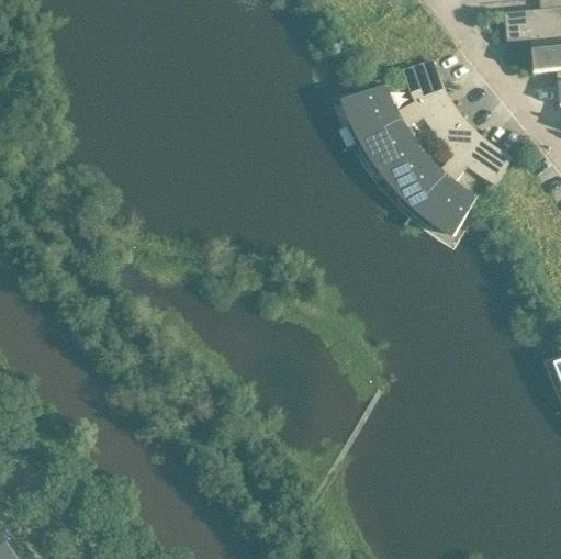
[(530,37),(533,51),(560,48),(560,6),(505,12),(507,41),(509,41),(508,40),(530,37)]
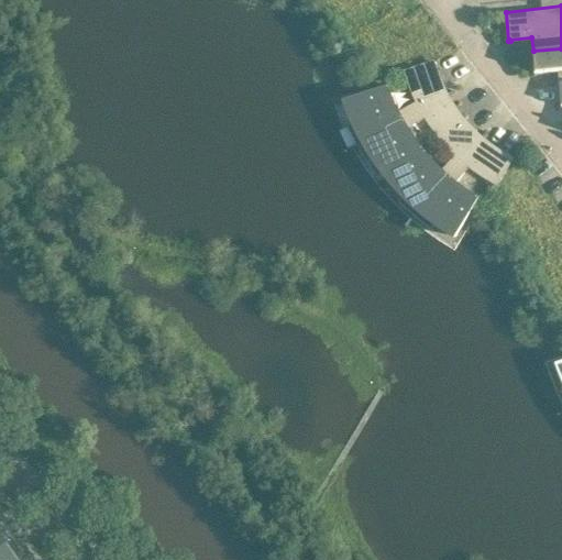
[(561,48),(533,51),(536,74),(537,74),(537,73),(559,70),(560,84),(561,84),(561,48)]
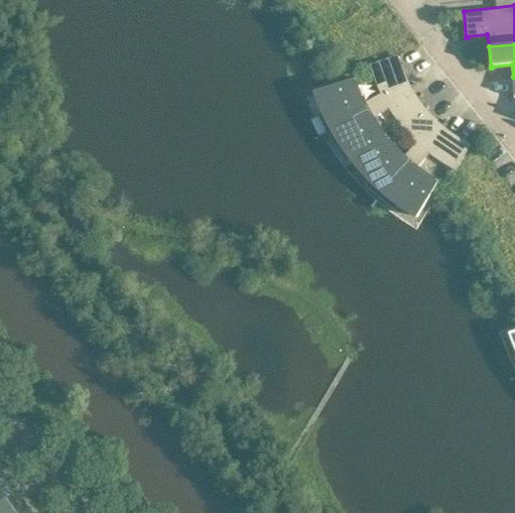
[(316,137),(316,138),(417,82),(416,81),(409,85),(406,78),(402,71),(400,62),(398,58),(397,54),(396,55),(395,56),(370,66),(373,72),(375,79),(378,86),(381,92),(365,101),(363,95),(360,89),(358,84),(356,78),(317,91),(325,107),(334,127),(324,132),(316,137)]
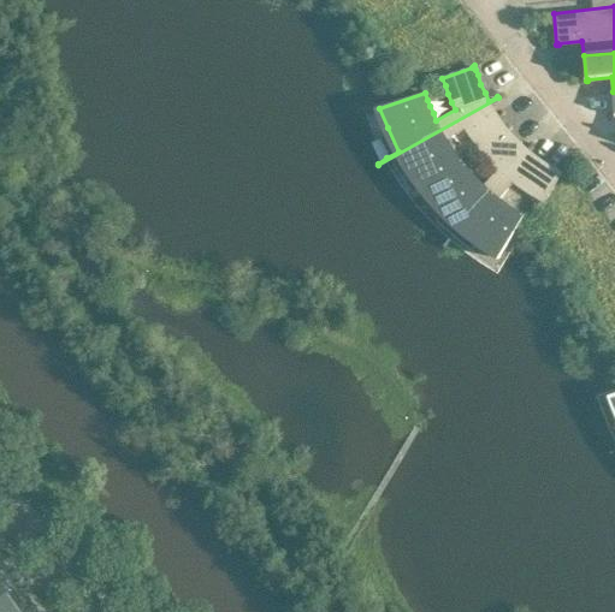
[(498,99),(498,97),(378,165),(388,160),(400,154),(406,164),(407,167),(408,170),(412,174),(418,184),(425,194),(463,162),(454,150),(447,138),(465,128),(472,138),(480,149),(507,128),(502,122),(498,116),(494,110),(490,104),(498,99)]
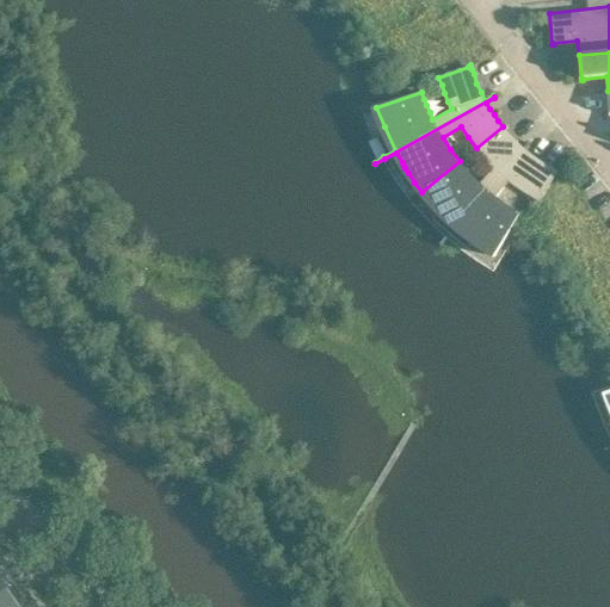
[(439,242),(441,243),(529,141),(529,140),(523,147),(519,144),(512,137),(509,134),(503,127),(476,148),(484,158),(493,166),(479,183),(469,172),(460,161),(421,192),(426,198),(432,204),(437,209),(443,215),(449,220),(455,224),(447,235),(439,242)]
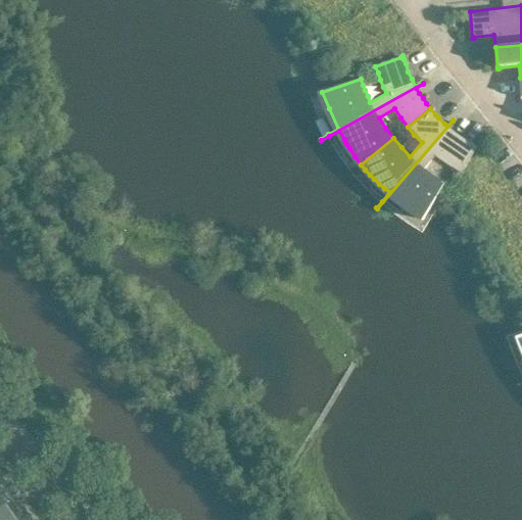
[(454,121),(453,121),(377,208),(377,209),(383,202),(391,193),(424,217),(444,183),(439,179),(434,176),(428,172),(423,168),(435,154),(441,158),(447,162),(454,167),(460,171),(472,150),(474,147),(475,147),(476,146),(468,142),(462,137),(455,133),(448,128),(454,121)]
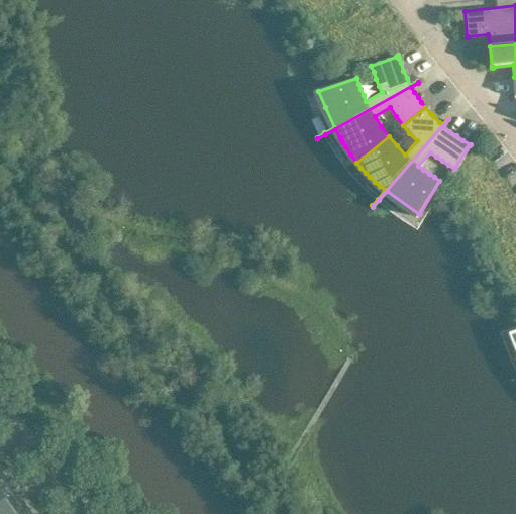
[(0,513),(15,513),(16,509),(11,503),(7,502),(6,500),(0,504),(0,513)]
